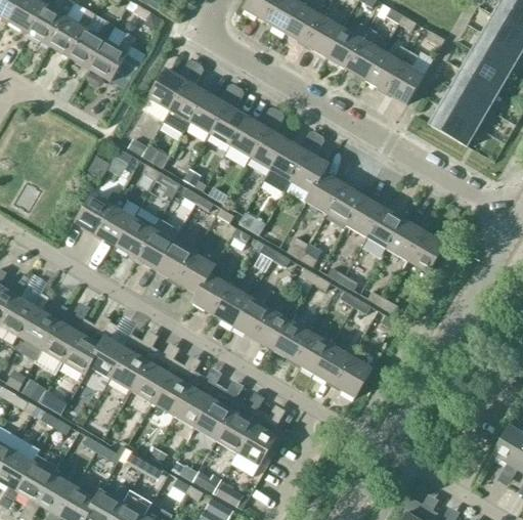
[(0,0),(0,17),(8,23),(22,0),(0,0)]
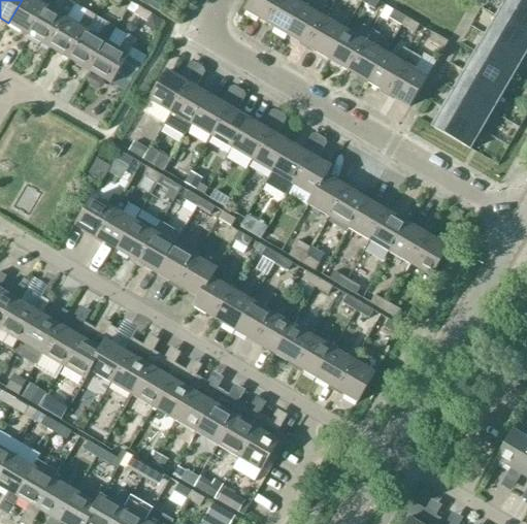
[(22,0),(8,23),(29,34),(45,5),(48,0),(37,0),(22,0)]
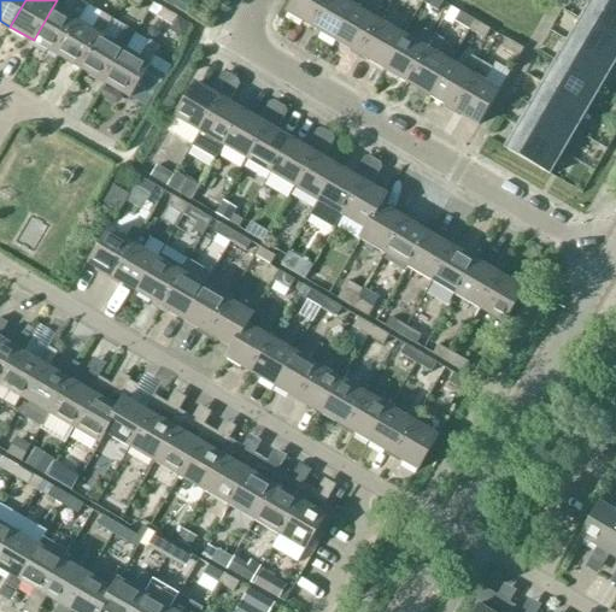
[(78,21),(87,5),(78,0),(75,0),(68,13),(54,6),(53,6),(34,40),(57,53),(77,19),(78,21)]
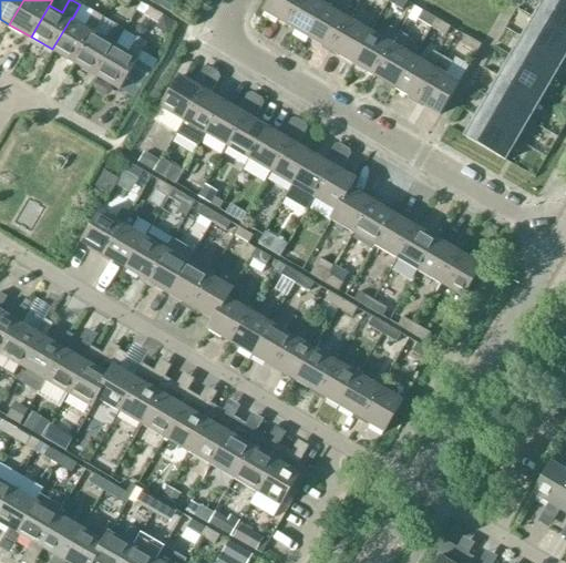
[(176,0),(176,1),(192,10),(197,0),(176,0)]
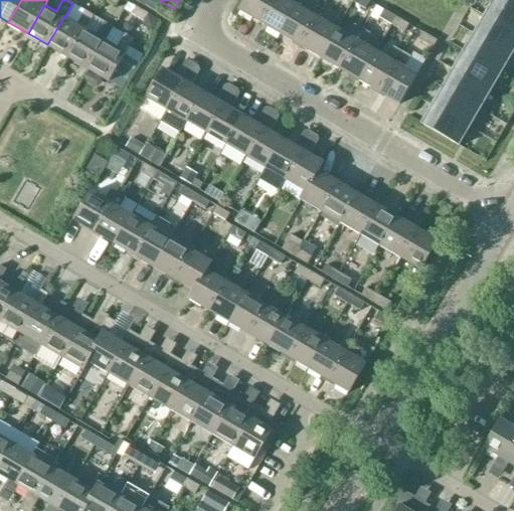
[(260,21),(272,0),(244,0),(239,9),(260,21)]
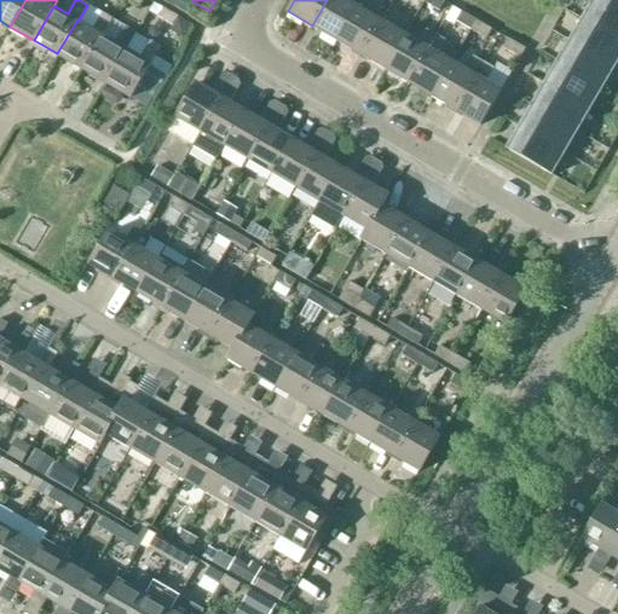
[(336,39),(356,5),(347,0),(327,0),(312,25),(336,39)]
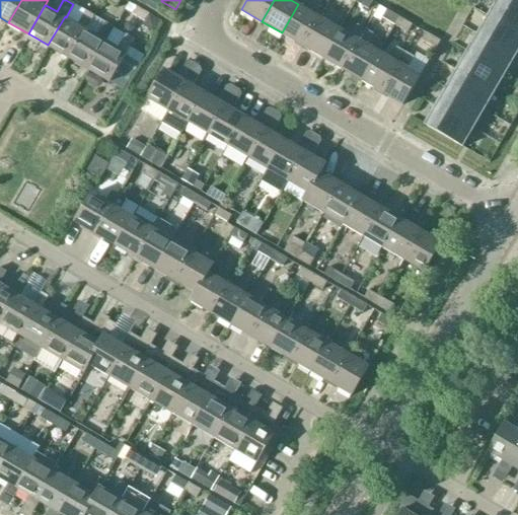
[(517,31),(517,7),(505,0),(496,0),(488,14),(517,31)]
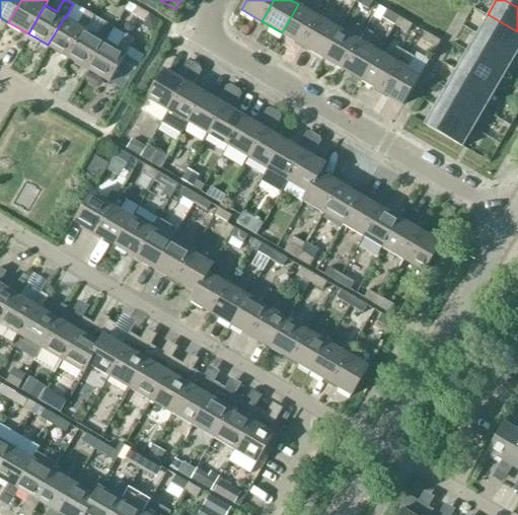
[(48,45),(68,57),(85,28),(94,13),(74,2),(73,4),(66,17),(65,16),(48,45)]
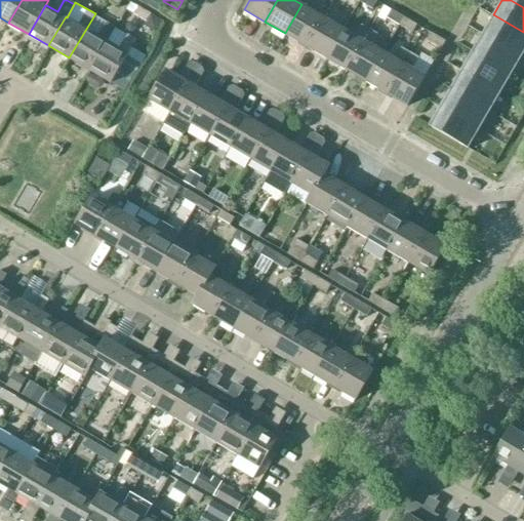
[(391,7),(391,8),(383,3),(376,15),(384,19),(387,14),(399,23),(404,14),(391,7)]
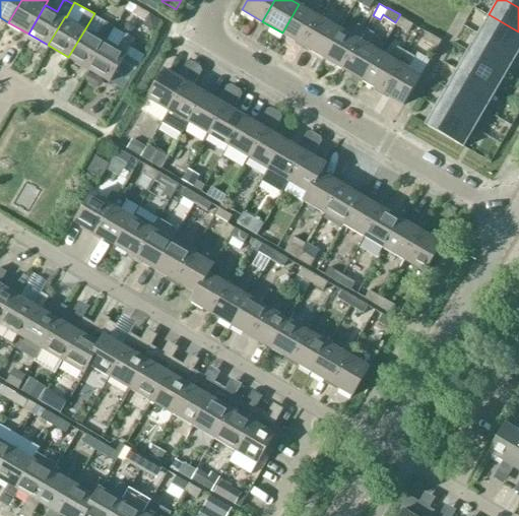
[(150,11),(137,4),(132,11),(146,19),(150,11)]
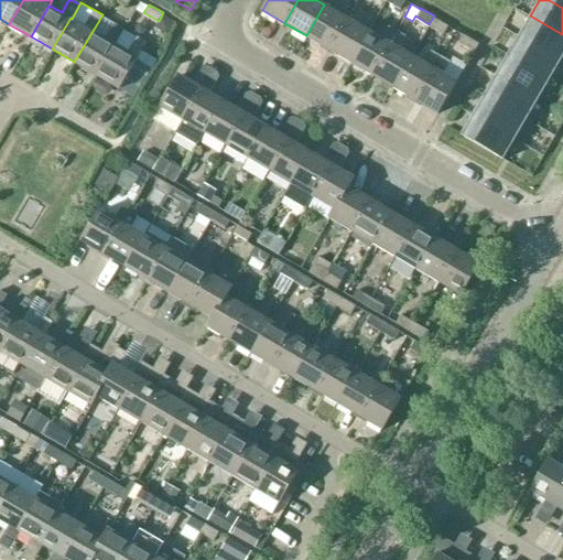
[(327,49),(346,18),(324,4),(306,35),(327,49)]
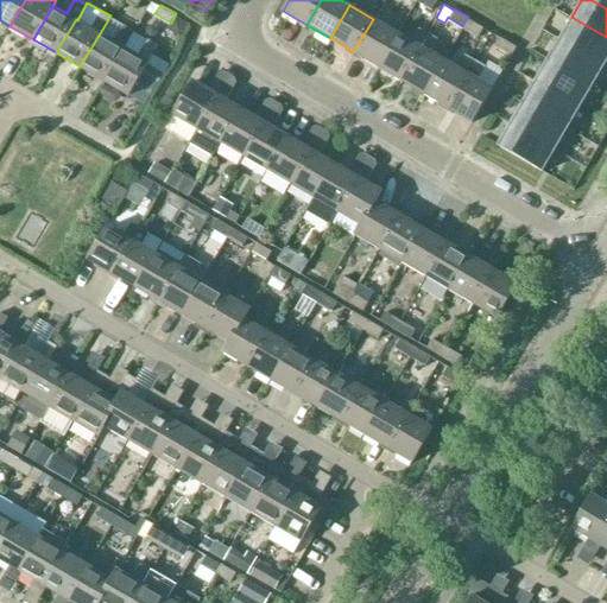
[(171,23),(169,26),(182,33),(188,24),(189,20),(176,13),(171,23)]
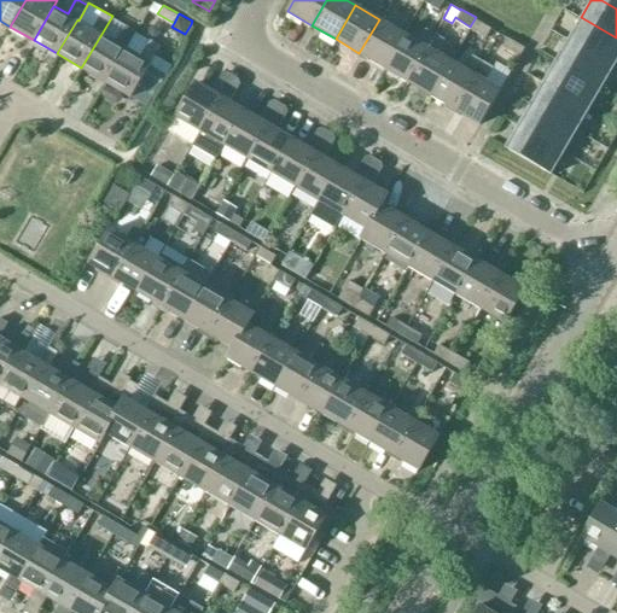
[(102,34),(81,68),(105,81),(124,47),(126,47),(135,30),(112,16),(102,34)]
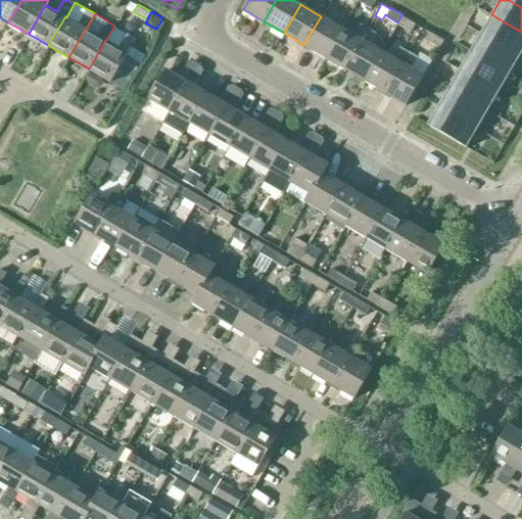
[(411,30),(416,22),(402,14),(397,22),(411,30)]
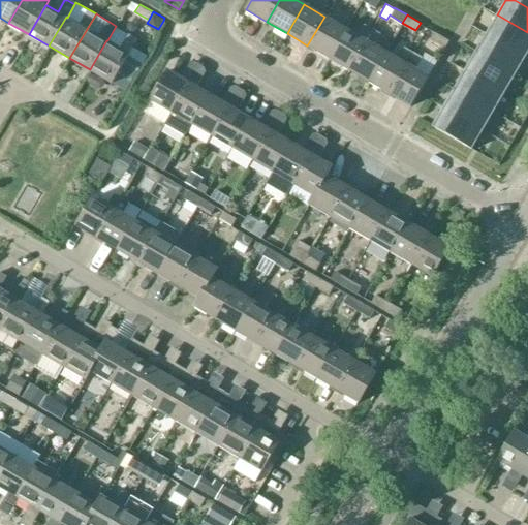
[(526,57),(527,53),(527,32),(497,14),(486,33),(526,57)]
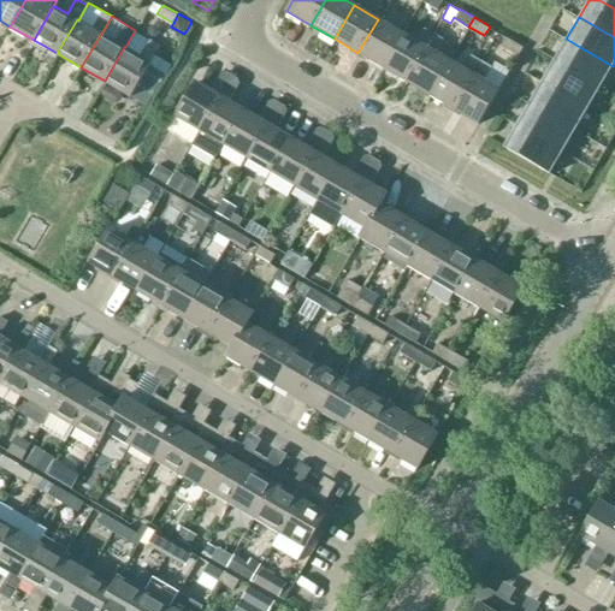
[(382,66),(401,33),(378,19),(358,53),(382,66)]
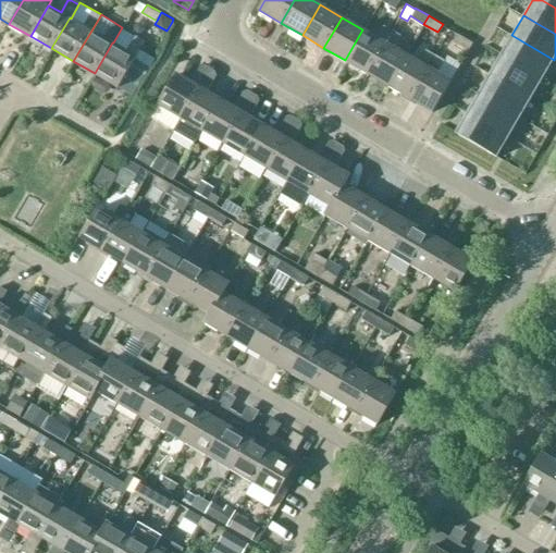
[(367,73),(392,28),(383,24),(375,37),(362,29),(345,60),(367,73)]
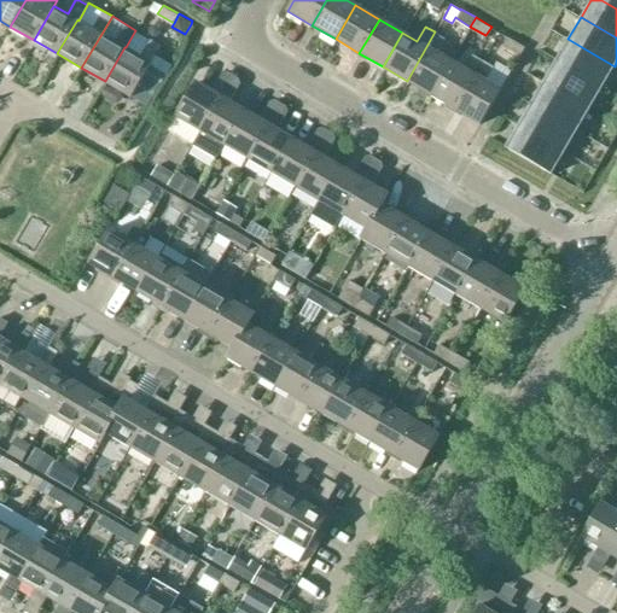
[(124,47),(105,81),(129,95),(146,105),(166,71),(150,62),(159,44),(135,30),(126,47),(124,47)]
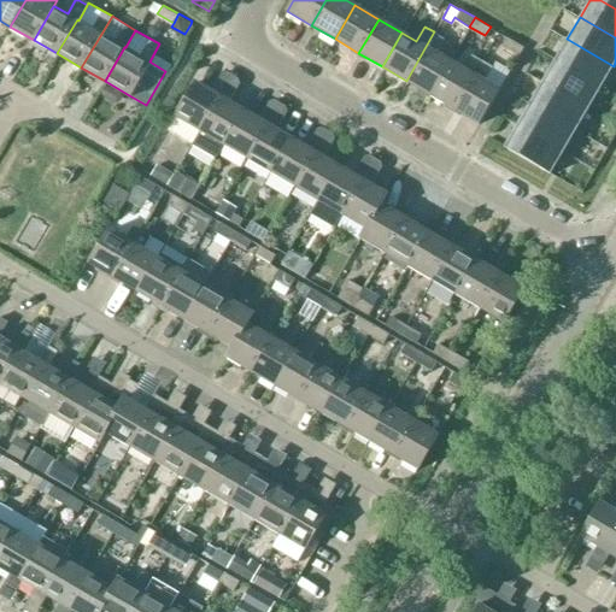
[(450,60),(435,52),(444,37),(434,31),(406,81),(429,94),(450,60)]
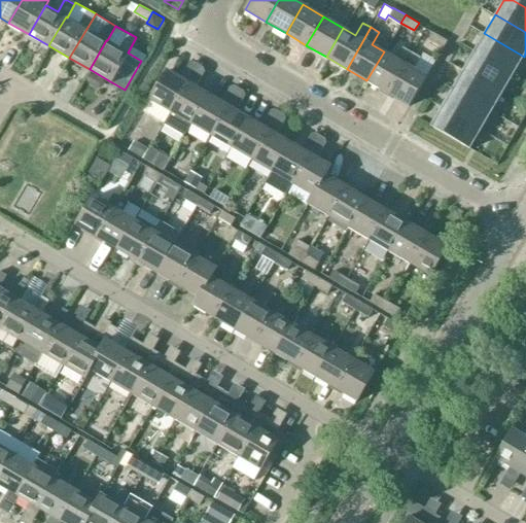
[(429,38),(443,46),(447,38),(433,31),(429,38)]
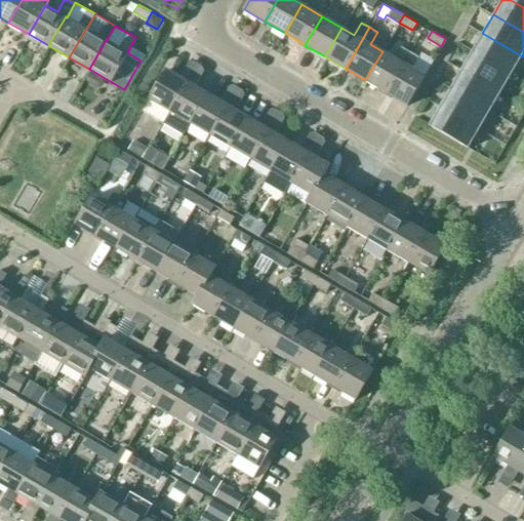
[(512,75),(522,56),(482,33),(472,51),(512,75)]
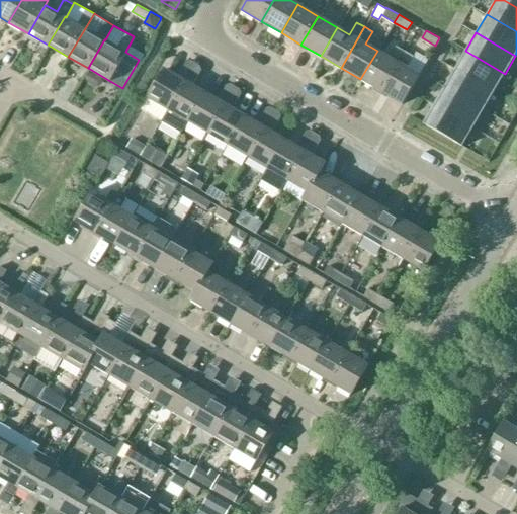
[(380,91),(405,50),(396,45),(389,57),(377,51),(360,79),(380,91)]
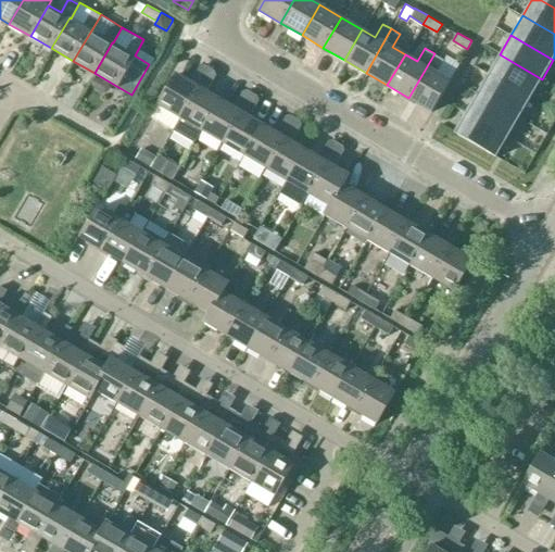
[(449,80),(437,73),(444,59),(434,53),(408,98),(431,111),(449,80)]
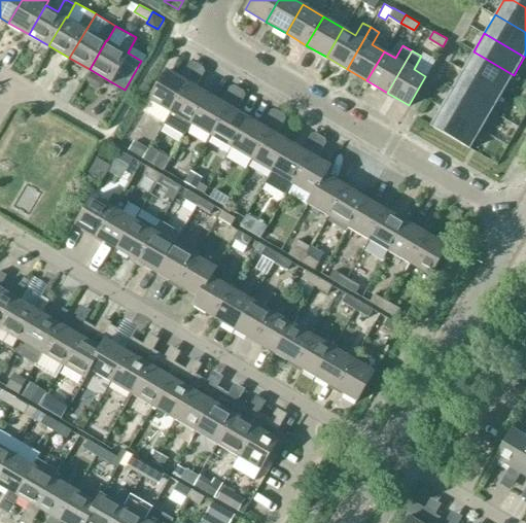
[(502,93),(514,75),(474,51),(463,70),(502,93)]
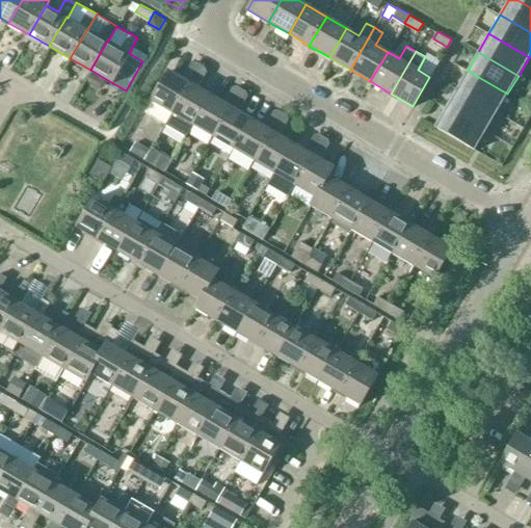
[(165,122),(198,63),(194,61),(190,62),(181,77),(166,69),(150,99),(151,100),(144,109),(165,122)]
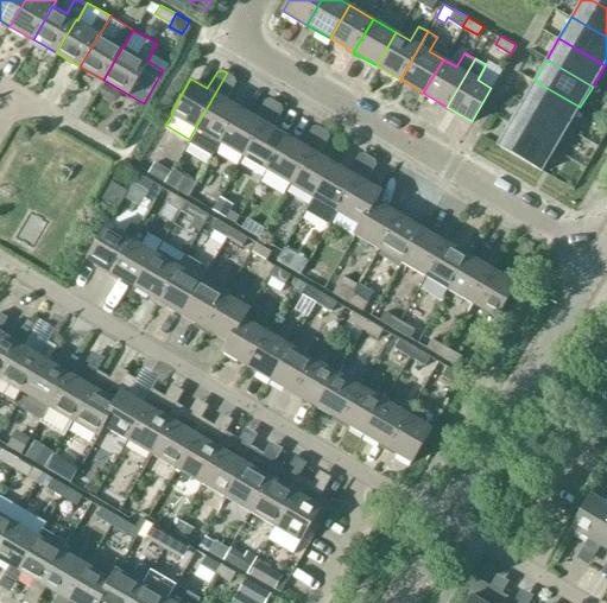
[(219,141),(239,106),(226,99),(235,81),(234,76),(227,73),(189,139),(188,141),(212,154),(219,141)]
